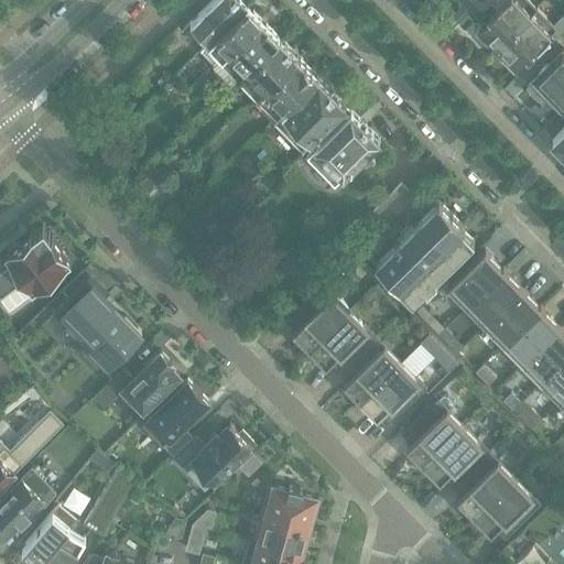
[(212,0),(190,21),(209,42),(248,4),(242,0),(212,0)]
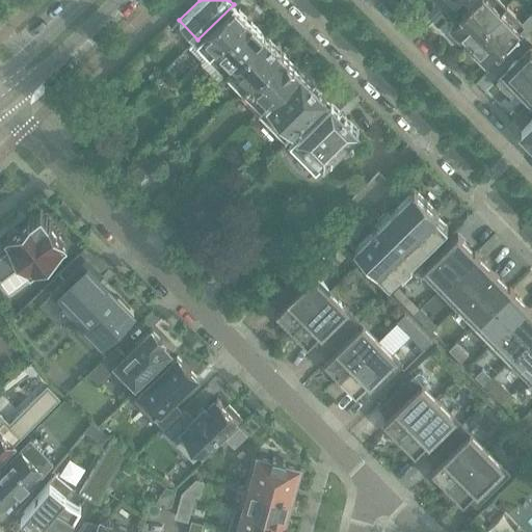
[(451,25),(469,43),(506,6),(500,0),(450,0),(456,6),(462,0),(464,0),(470,4),(462,12),(463,14),(451,25)]
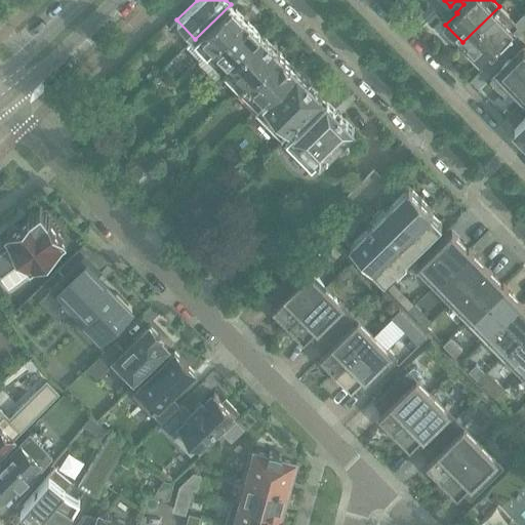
[(260,35),(243,16),(231,4),(195,39),(188,46),(199,58),(213,45),(215,47),(206,56),(205,55),(200,62),(215,78),(221,73),(260,35)]
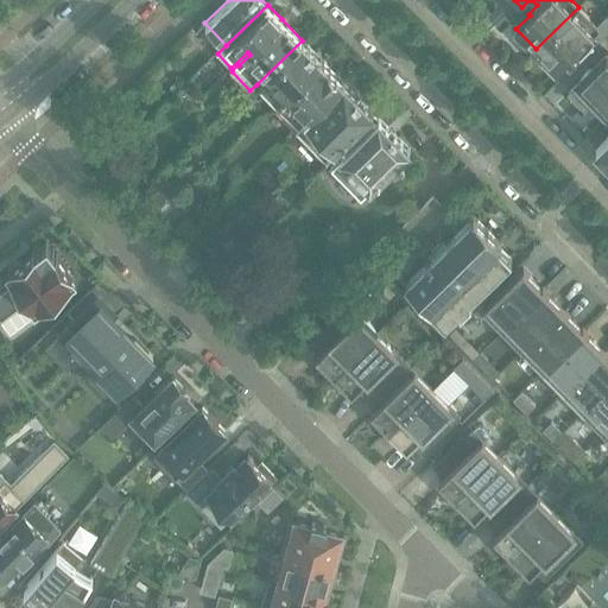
[(596,26),(578,7),(536,49),(556,70),(569,56),(570,57),(594,36),(599,40),(607,30),(607,14),(607,17),(596,26)]
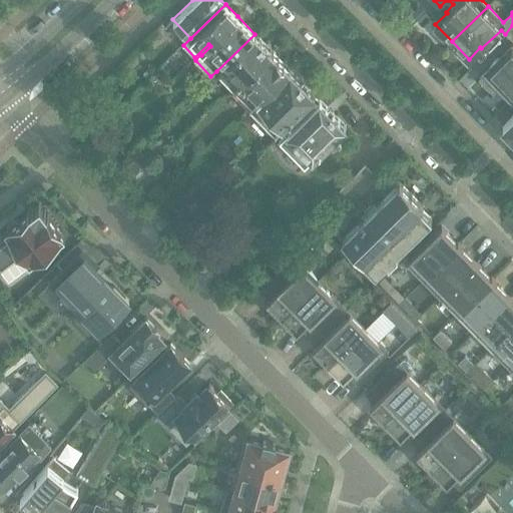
[(272,51),(254,34),(216,71),(234,89),(238,85),(246,76),(272,51)]
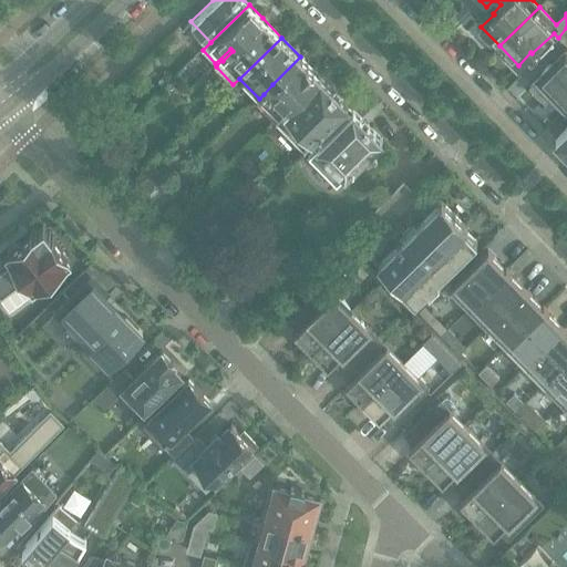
[(539,80),(531,88),(545,103),(554,94),(565,106),(566,107),(566,106),(566,51),(538,79),(539,80)]
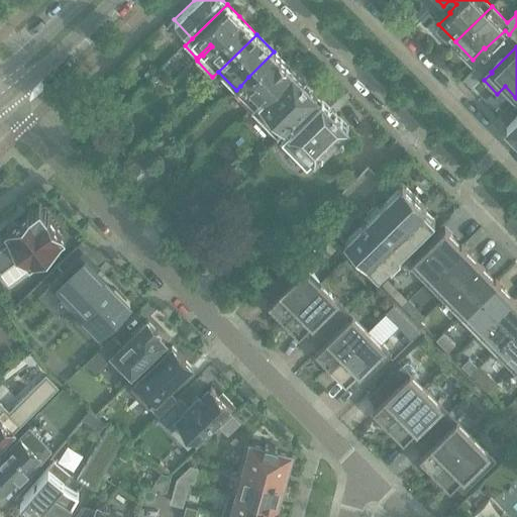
[(248,77),(240,86),(256,102),(257,102),(291,70),(274,52),(248,77)]
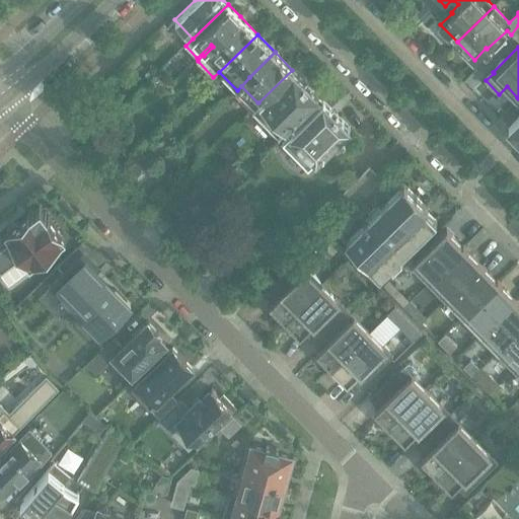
[(292,70),(258,102),(285,129),(309,106),(318,96),(292,70)]
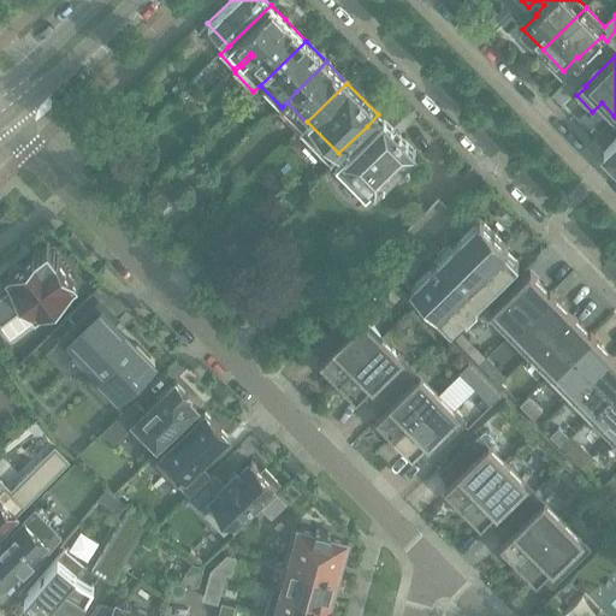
[(344,160),(374,191),(392,173),(398,181),(413,166),(408,160),(416,153),(384,122),(375,130),(344,160)]
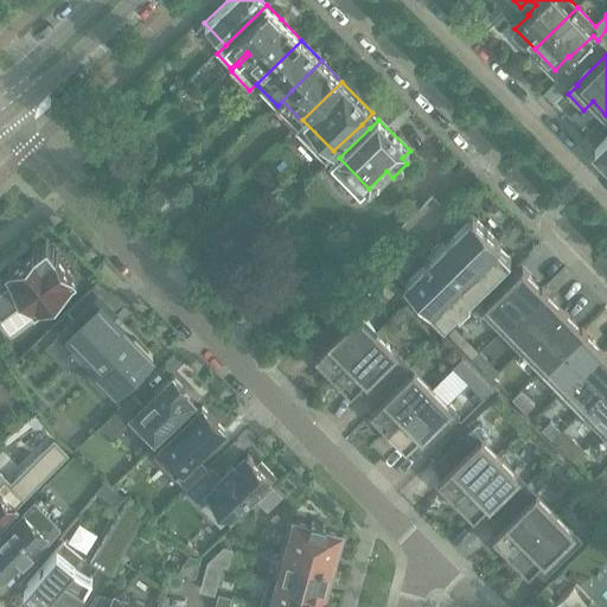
[(606,136),(598,147),(594,151),(606,164),(606,136)]
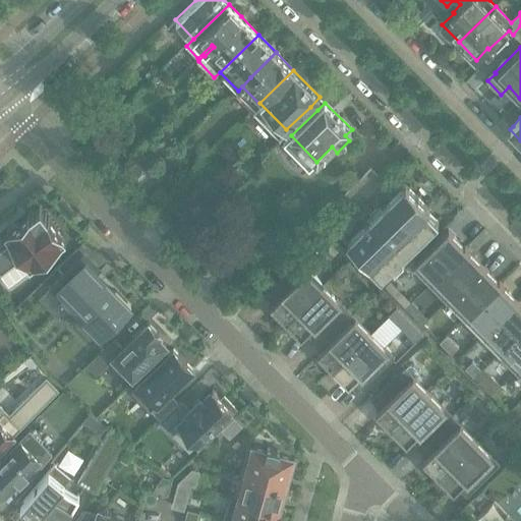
[(256,159),(258,161),(276,145),(268,137),(254,151),(259,156),(256,159)]
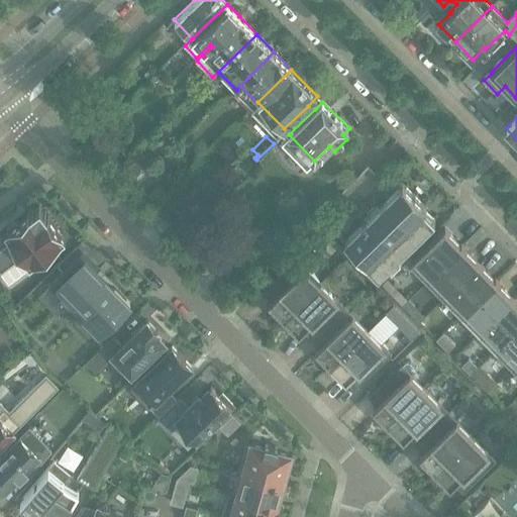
[(341,194),(351,204),(379,178),(369,169),(341,194)]
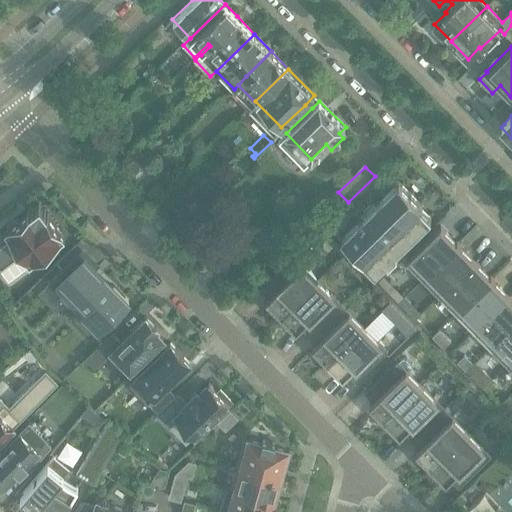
[(341,238),(375,272),(431,218),(419,206),(420,205),(398,182),(341,238)]
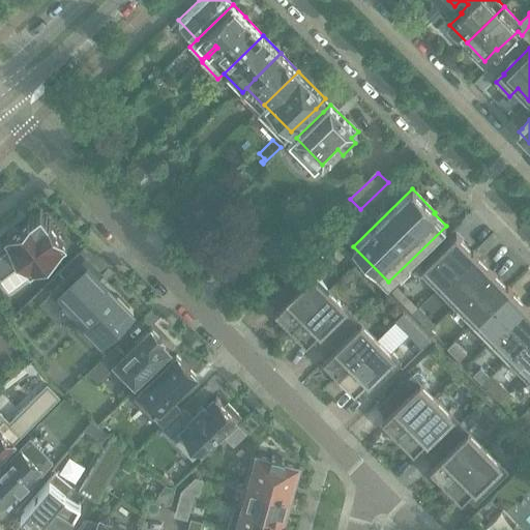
[(35,217),(33,219),(32,217),(30,219),(31,221),(4,240),(9,247),(0,255),(0,278),(1,281),(23,265),(30,275),(67,247),(50,224),(51,223),(50,221),(48,222),(47,218),(48,217),(47,216),(45,217),(40,211),(38,212),(39,214),(37,216),(36,214),(34,215),(35,217)]
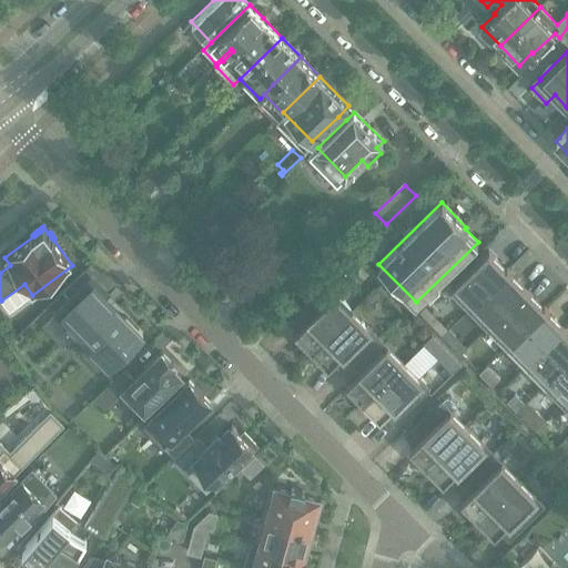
[(452,288),(470,307),(509,270),(507,267),(506,269),(489,251),(452,288)]
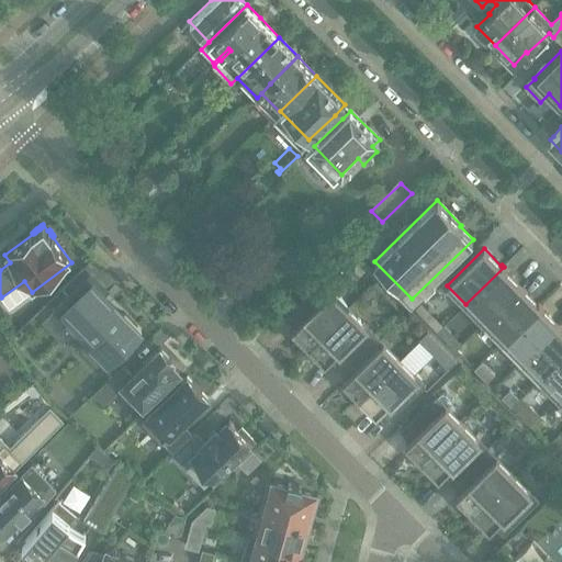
[(504,267),(465,304),(483,323),(521,285),(506,270),(506,269),(504,267)]
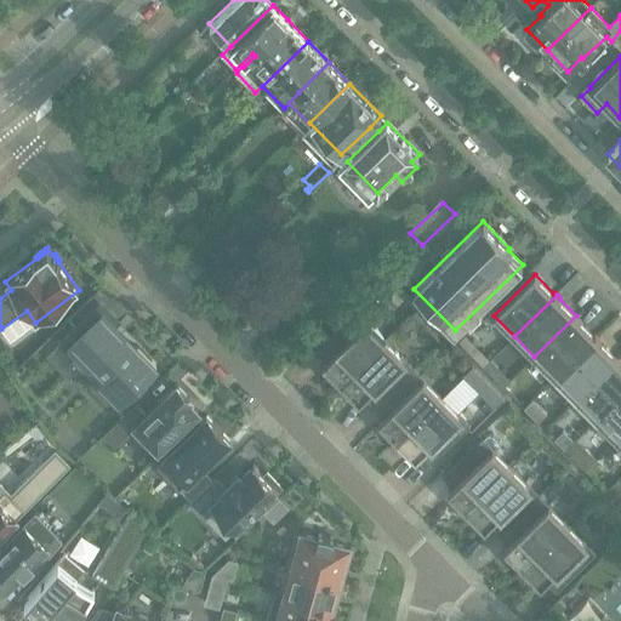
[(323,365),(341,385),(386,340),(357,311),(317,349),(328,360),(323,365)]
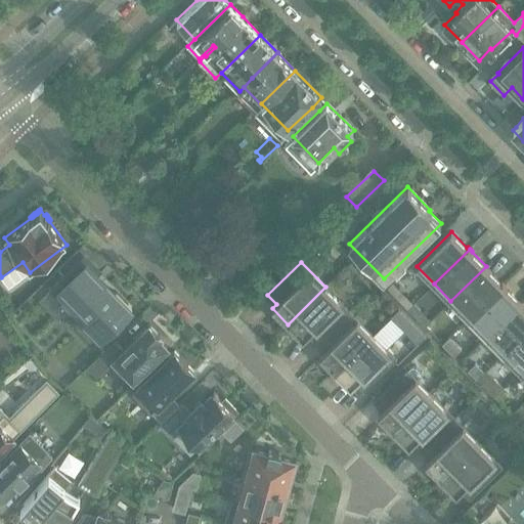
[(100,278),(98,276),(87,264),(77,274),(74,270),(42,300),(58,316),(69,306),(86,323),(89,326),(100,338),(110,329),(132,307),(117,291),(114,294),(111,291),(112,291),(100,278)]
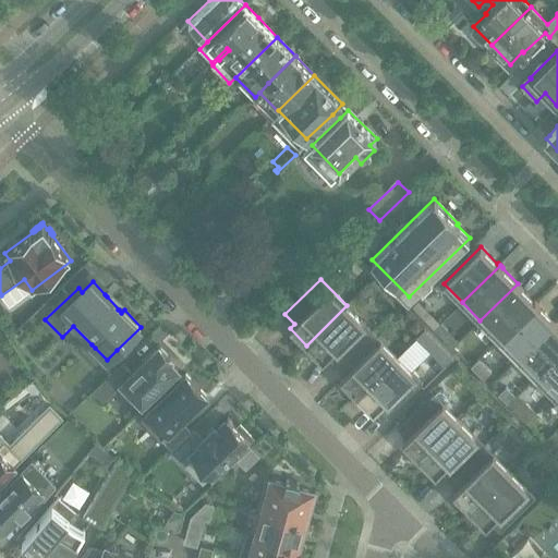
[(480,320),(498,339),(536,302),(535,301),(534,301),(518,283),(480,320)]
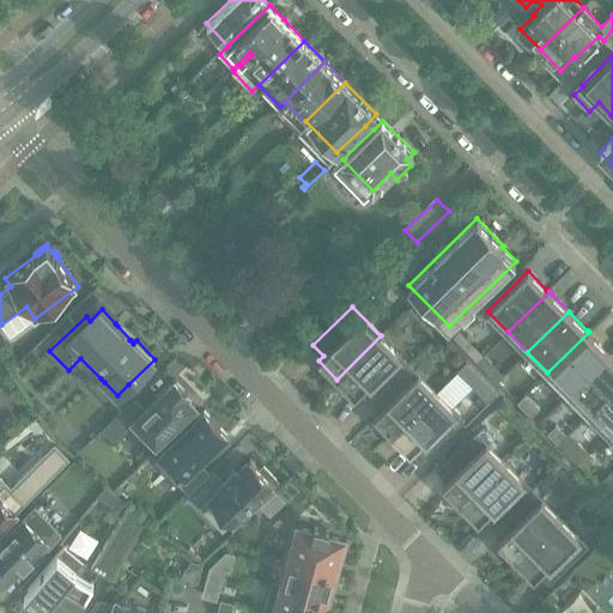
[(459,332),(453,338),(462,347),(468,341),(459,332)]
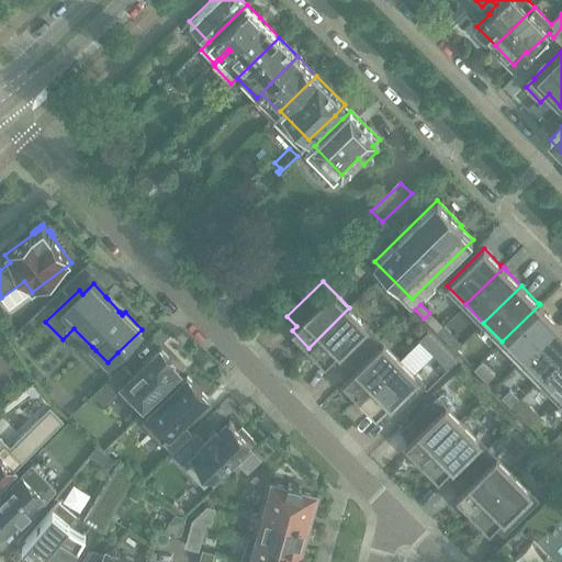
[(502,341),(520,360),(558,323),(542,307),(543,307),(540,304),(502,341)]
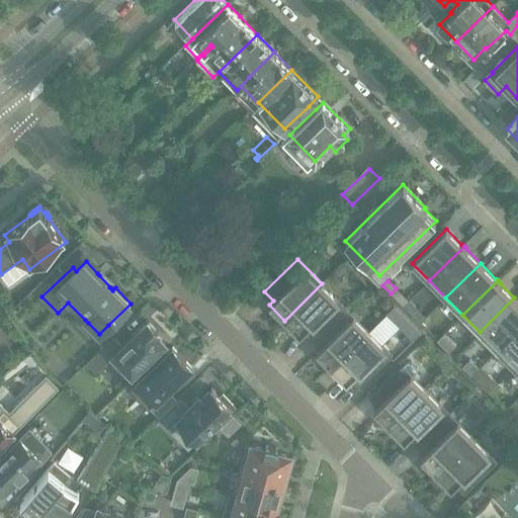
[(304,332),(313,340),(346,308),(322,283),(284,321),(299,336),(304,332)]
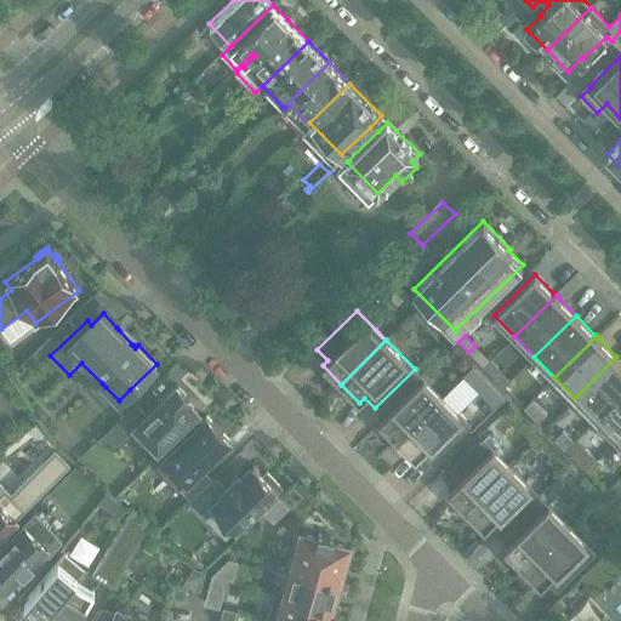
[(482,353),(476,359),(483,366),(489,360),(482,353)]
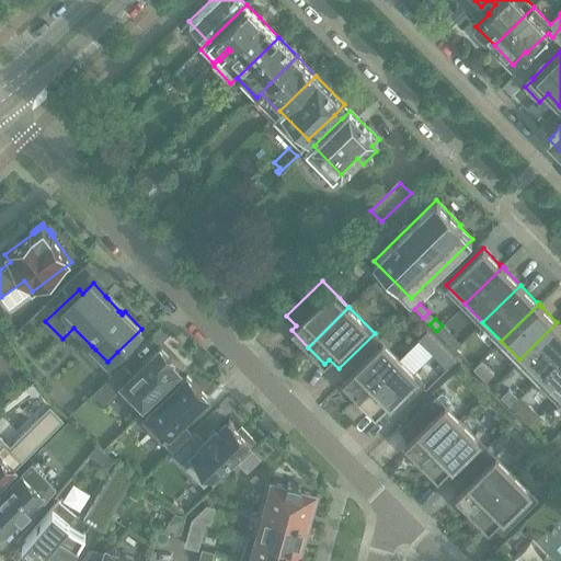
[(419,322),(410,331),(419,340),(427,331),(419,322)]
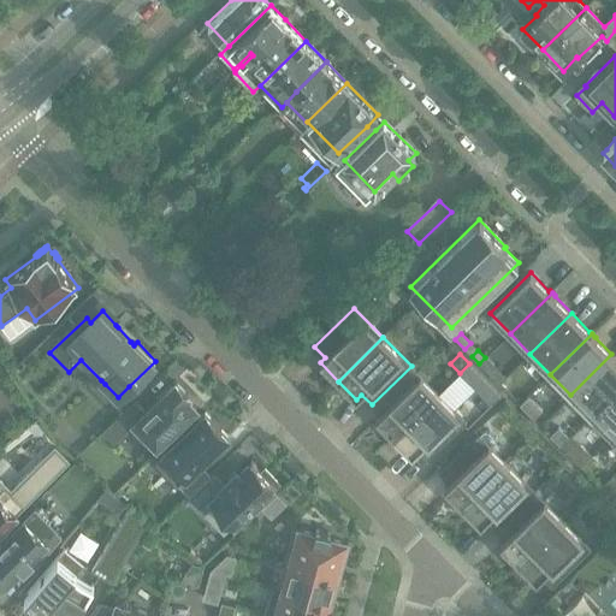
[(570,395),(591,415),(615,390),(615,359),(611,354),(570,395)]
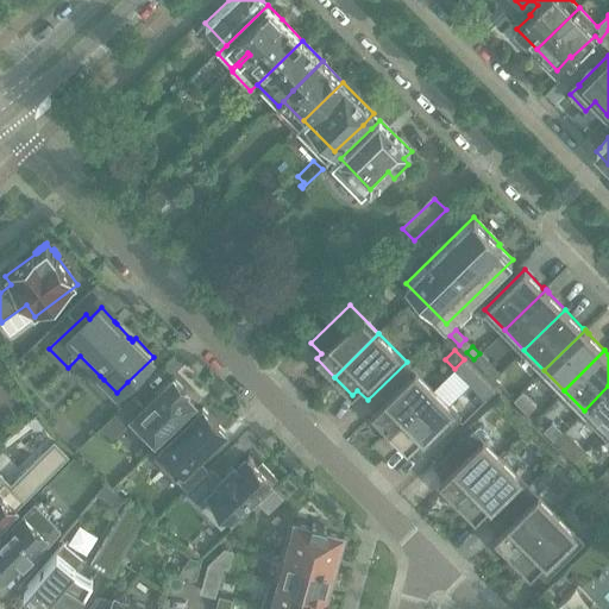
[(479,353),(473,359),(482,368),(488,362),(479,353)]
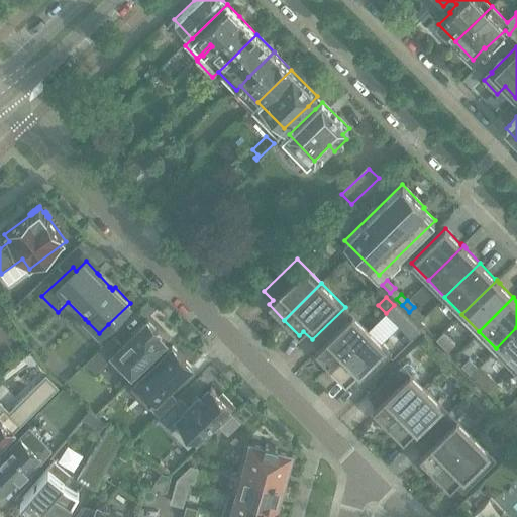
[(394,306),(386,313),(392,319),(400,312),(394,306)]
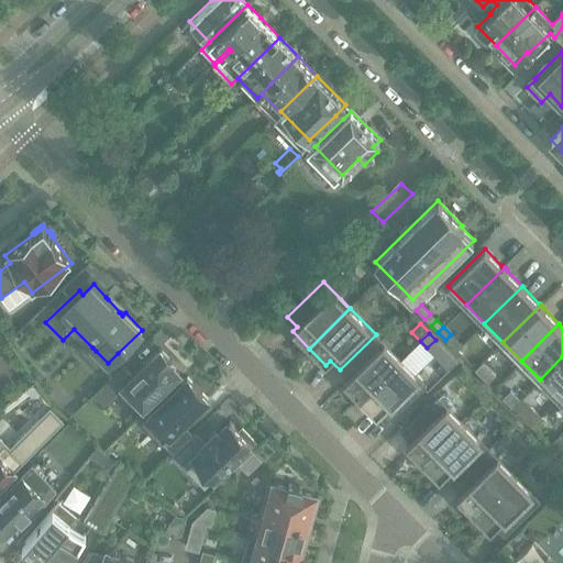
[(343,383),(360,400),(400,360),(376,334),(340,370),(349,378),(343,383)]
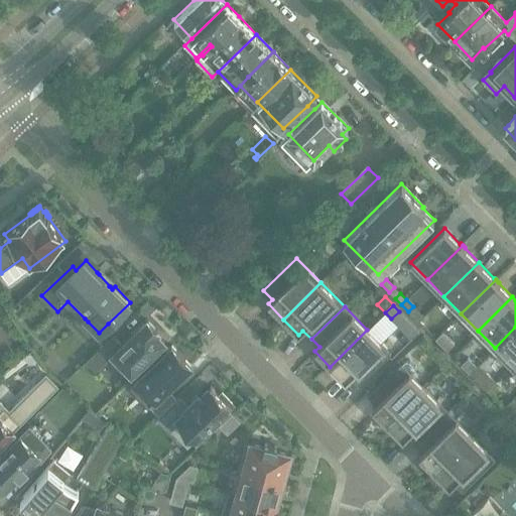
[(405,316),(397,325),(412,340),(418,333),(419,332),(405,316)]
